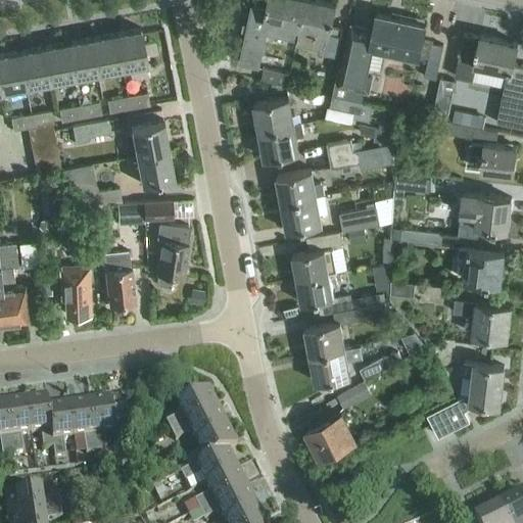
[(297,42),(305,0),(268,0),(267,8),(252,5),(239,64),(259,67),(267,36),(297,42)]
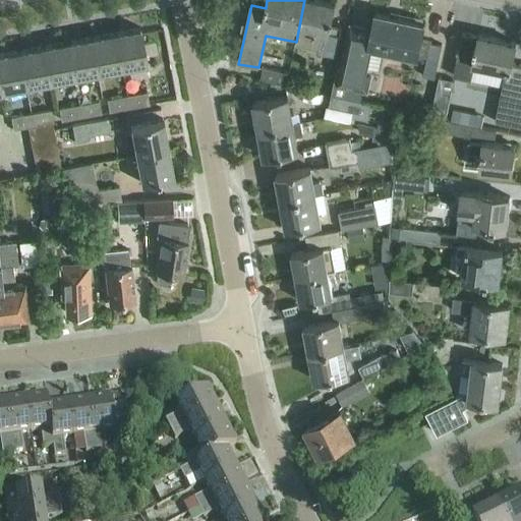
[(336,5),(311,0),(304,0),(296,42),(296,45),(320,50),(319,54),(336,57),(342,29),(331,26),(336,5)]
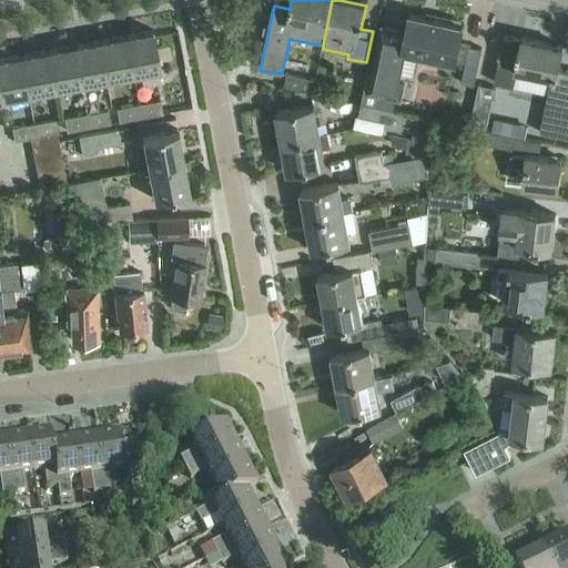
[(367,77),(362,104),(393,111),(395,101),(402,103),(406,81),(399,79),(406,52),(455,63),(456,61),(466,63),(462,83),(474,87),(482,50),(459,44),(463,26),(409,14),(405,33),(382,28),(372,78),(367,77)]
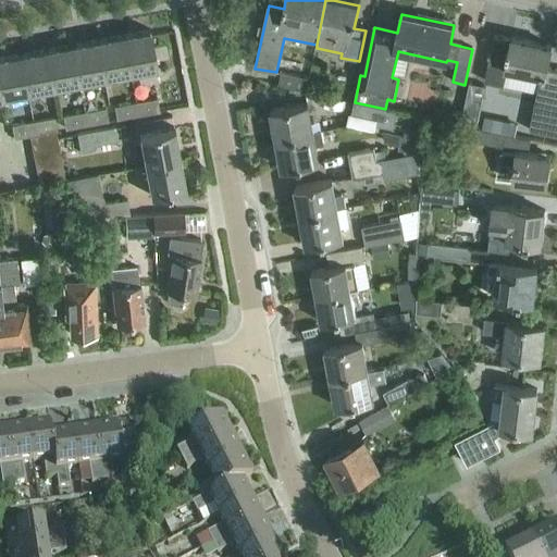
[(124,36),(123,36),(130,74),(157,69),(151,37),(150,31),(133,34),(133,35),(124,36)]
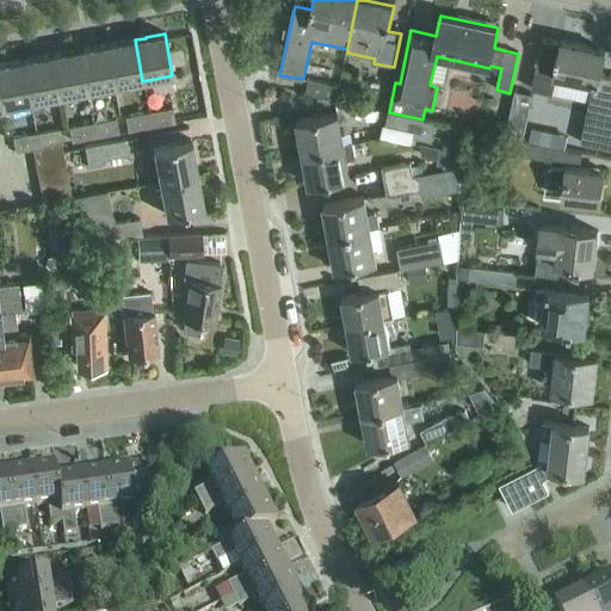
[(109,44),(106,44),(115,86),(142,81),(135,39),(117,43),(109,45),(109,44)]
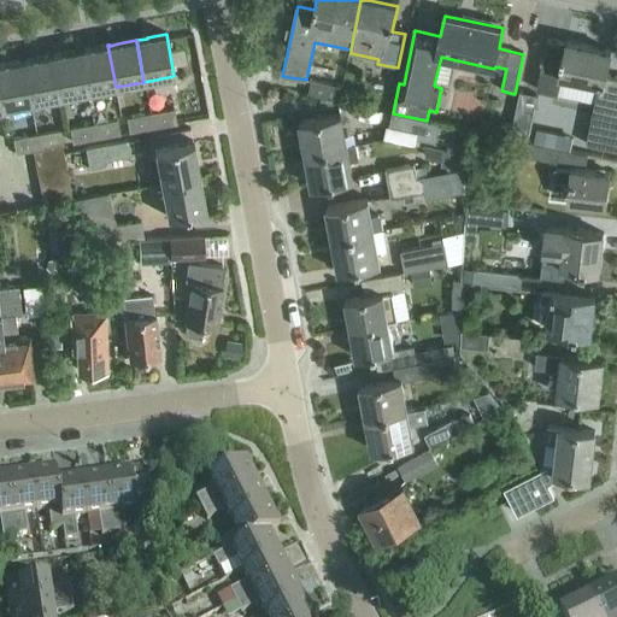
[(547,40),(536,90),(558,95),(595,104),(586,145),(616,151),(616,77),(606,75),(611,52),(566,42),(566,43),(547,40)]
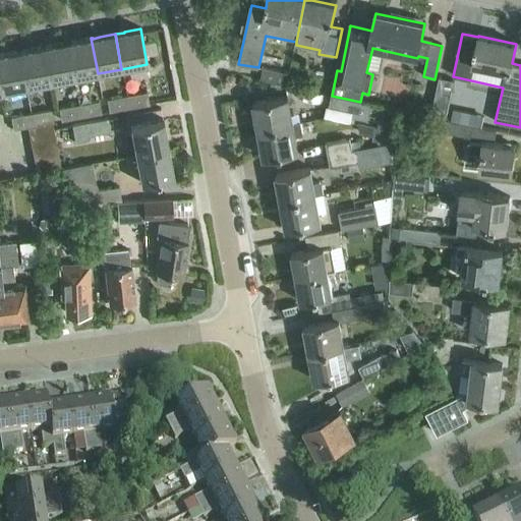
[(68,43),(67,43),(73,78),(98,73),(91,38),(76,41),(76,42),(68,43)]
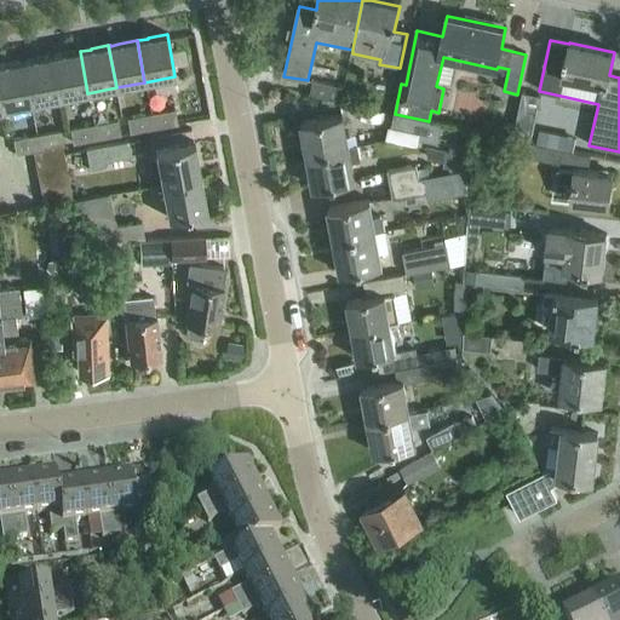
[(53,56),(51,56),(59,98),(87,93),(80,51),(62,55),(53,57),(53,56)]
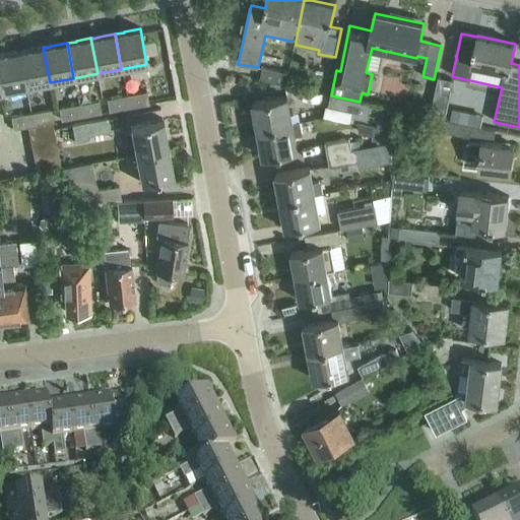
[(20,52),(19,52),(25,87),(50,82),(43,47),(28,50),(28,51),(20,52)]
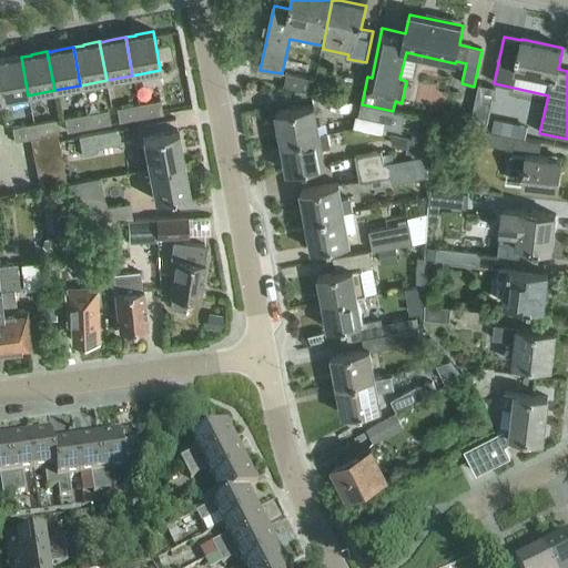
[(28,95),(21,57),(4,60),(0,60),(0,92),(1,100),(28,95)]
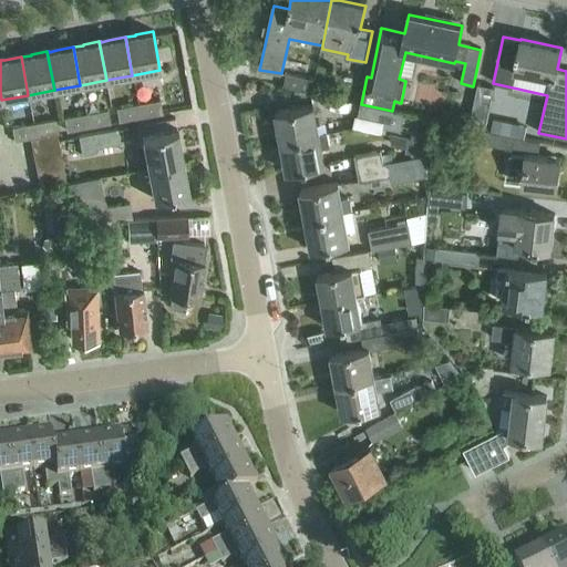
[(284,88),(311,94),(315,81),(287,74),(284,88)]
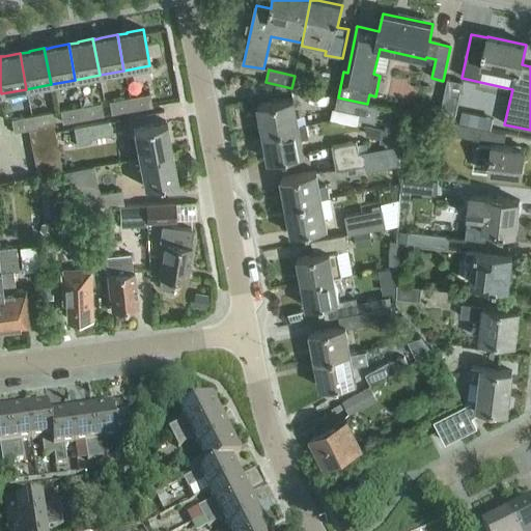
[(440,114),(456,117),(464,83),(448,80),(440,114)]
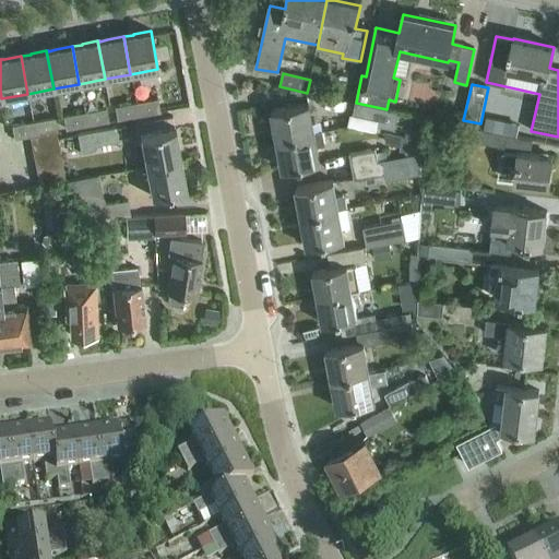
[(158,100),(137,104),(139,117),(161,113),(158,100)]
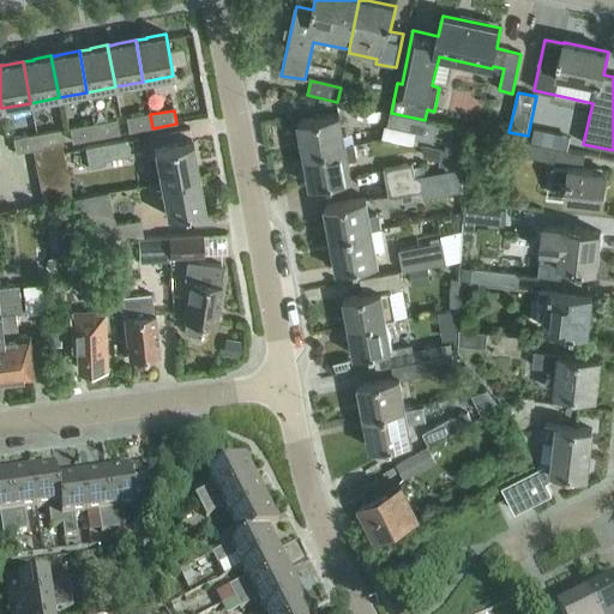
[(438,124),(425,120),(391,113),(387,127),(385,127),(383,138),(417,146),(419,139),(434,143),(438,124)]
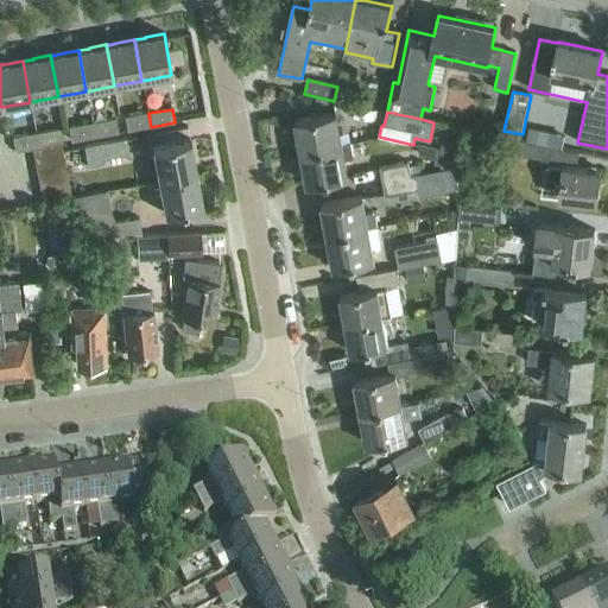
[(151,127),(149,113),(125,118),(128,132),(151,127)]
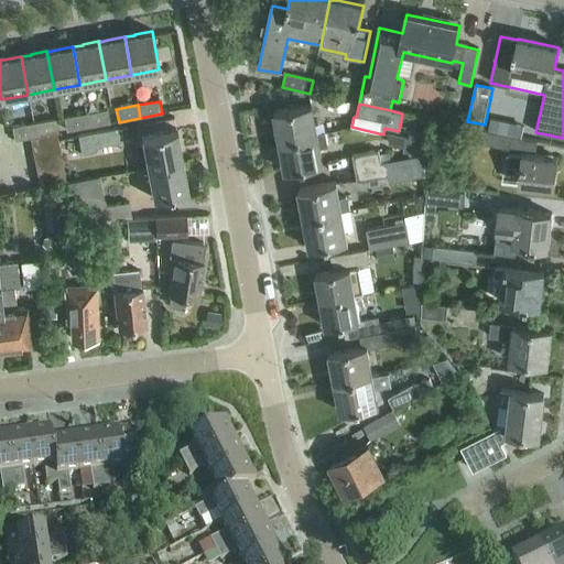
[(275,112),(281,142),(317,136),(311,106),(275,112)]
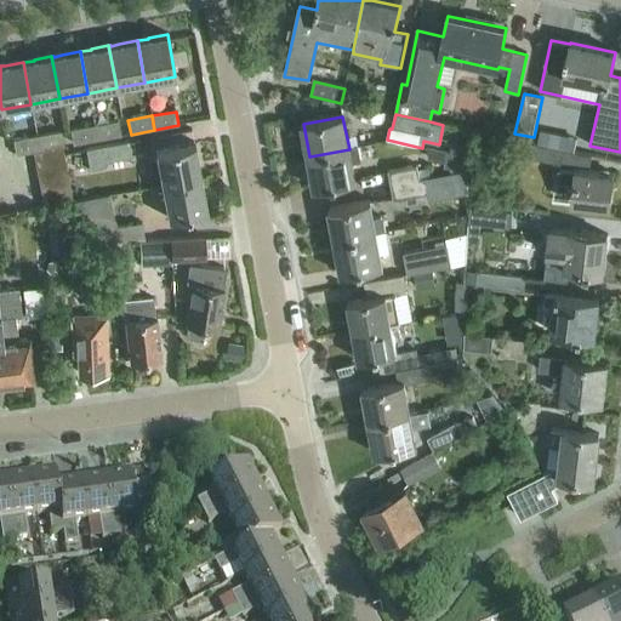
[(118,121),(95,126),(97,141),(121,136),(118,121)]
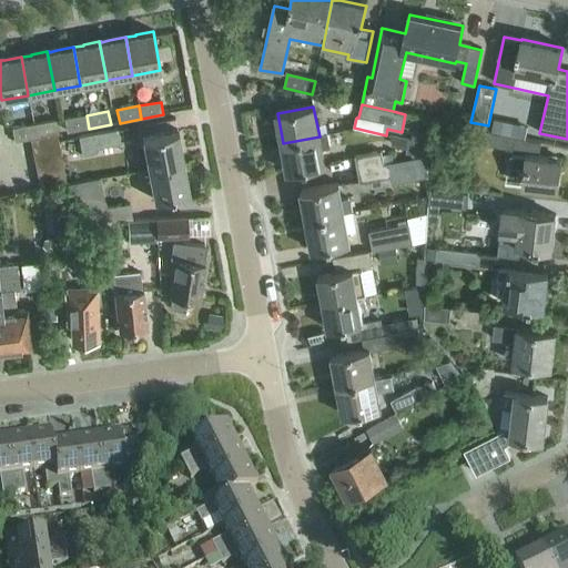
[(89,129),(87,115),(64,120),(67,133),(89,129)]
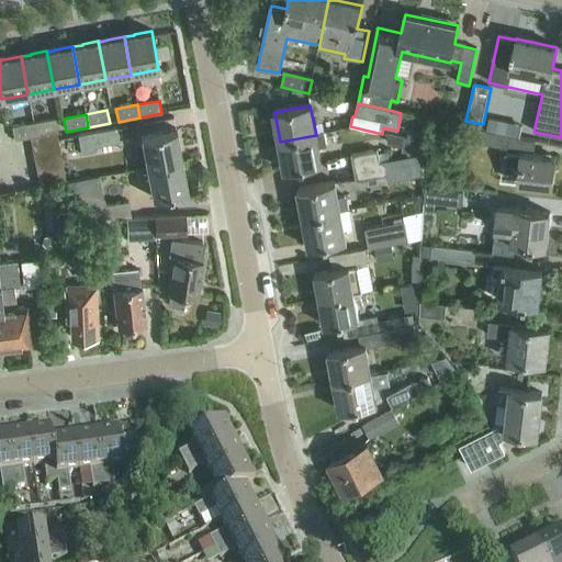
[(55,120),(34,124),(36,137),(57,133),(58,133),(55,120)]
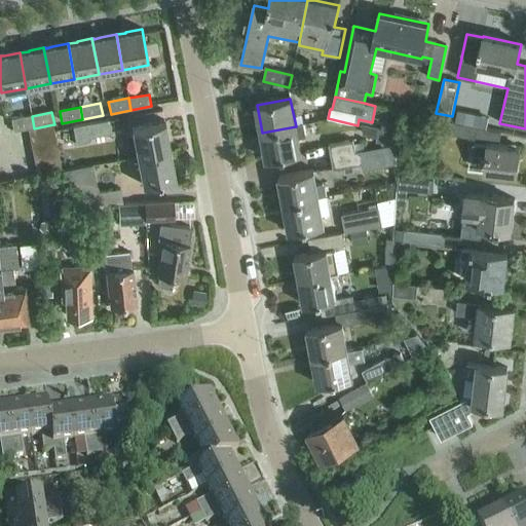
[(13,133),(28,129),(34,128),(32,116),(11,120),(13,133)]
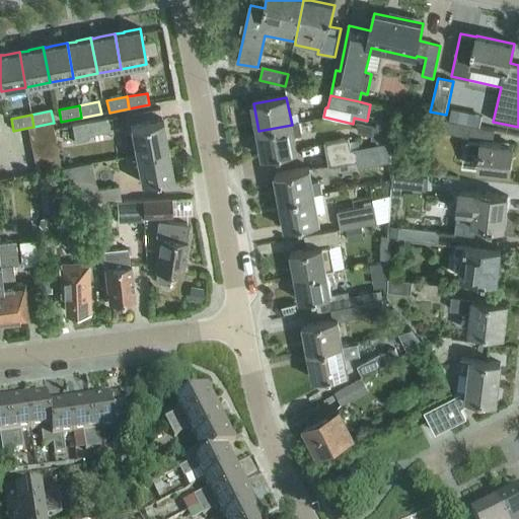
[(378,119),(376,128),(390,132),(392,122),(378,119)]
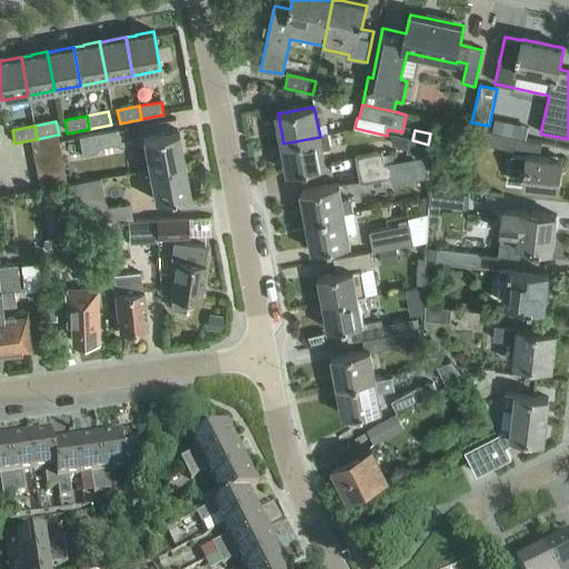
[(79,138),(83,157),(97,153),(96,149),(121,145),(119,131),(79,138)]
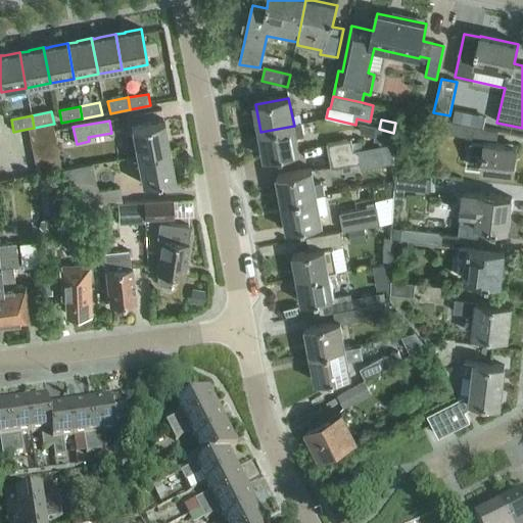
[(444,133),(472,139),(475,127),(446,121),(444,133)]
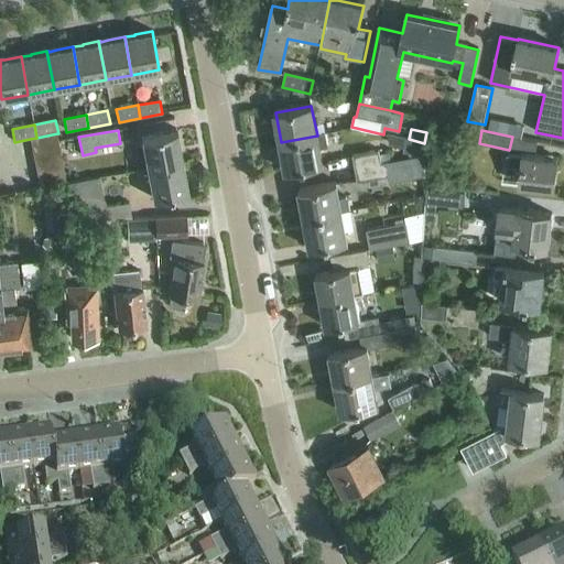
[(141,138),(147,169),(183,162),(177,131),(141,138)]
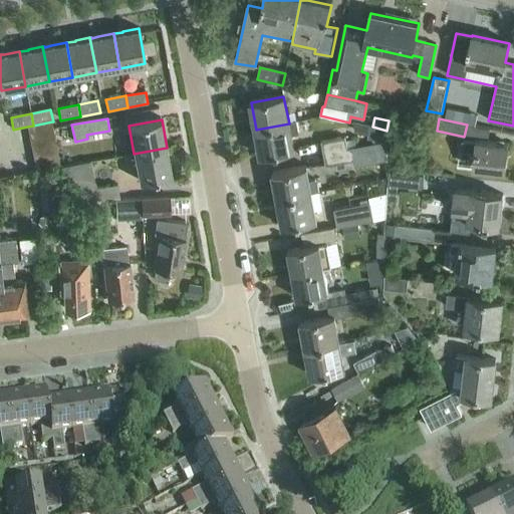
[(27,126),(30,138),(54,134),(52,121),(33,125),(27,126)]
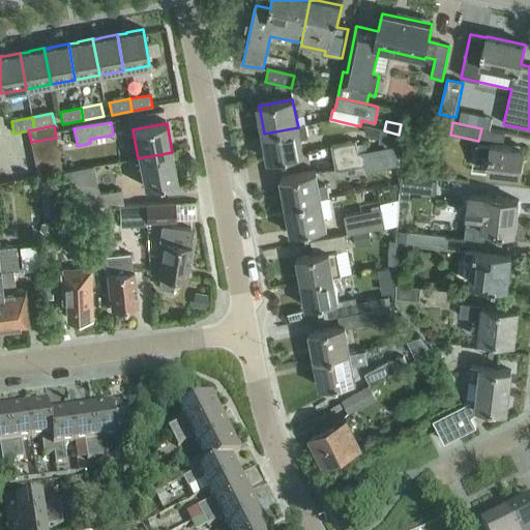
[(298,127),(264,134),(270,162),(303,155),(300,140),(308,139),(306,125),(298,127)]
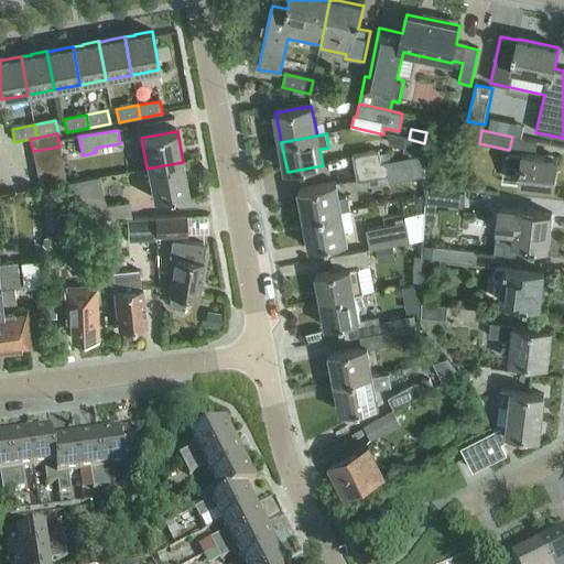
[(410,154),(410,159),(422,156),(424,143),(409,139),(407,139),(403,153),(410,154)]
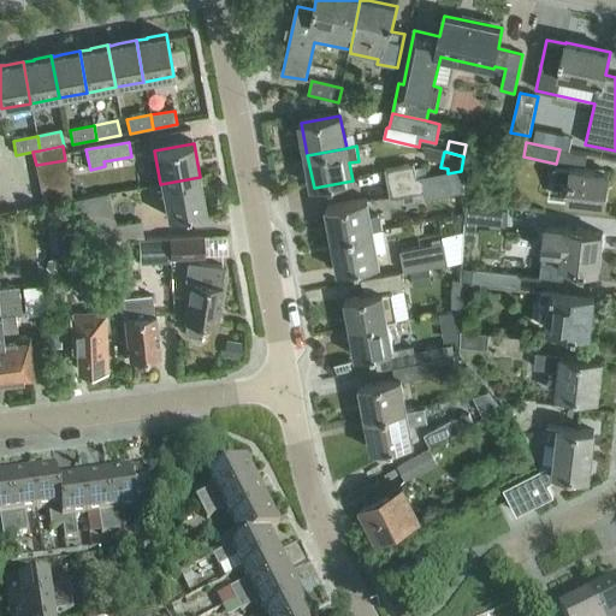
[(36,165),(39,179),(67,173),(65,160),(36,165)]
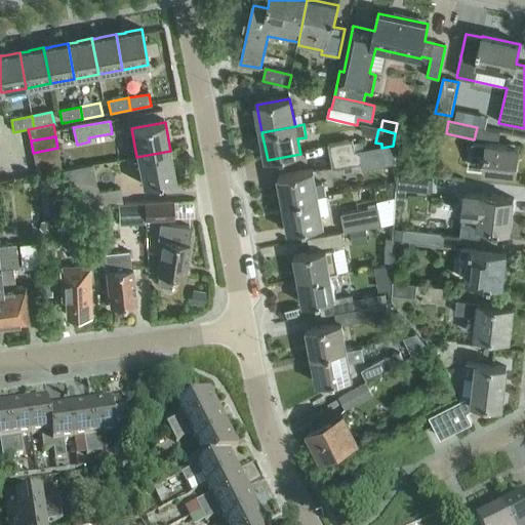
[(328,146),(330,158),(356,154),(355,153),(354,144),(353,140),(328,146)]
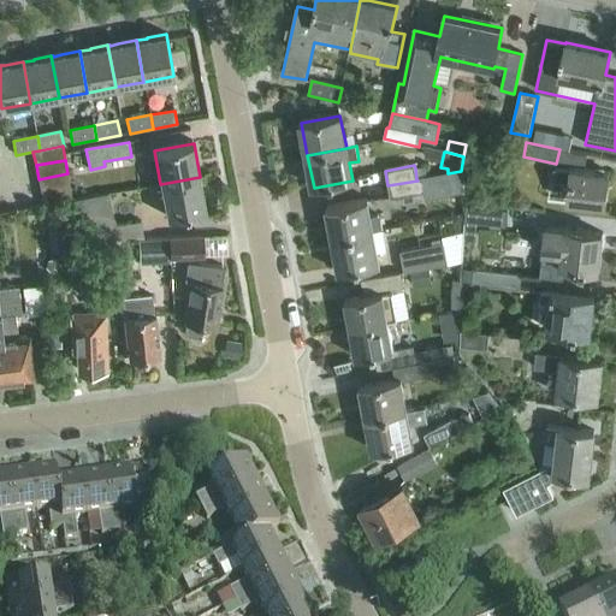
[(416,179),(427,177),(425,167),(415,169),(416,179)]
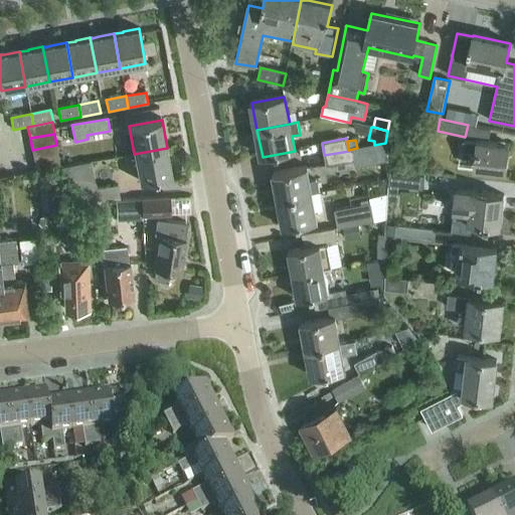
[(462,151),(476,153),(474,169),(506,173),(509,145),(477,142),(464,141),(462,151)]
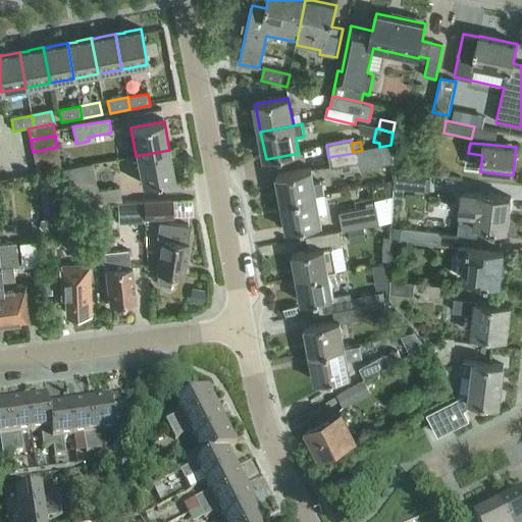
[(354,153),(328,157),(330,168),(359,163),(360,170),(394,163),(394,145),(390,145),(379,147),(362,150),(353,152),(354,153)]
